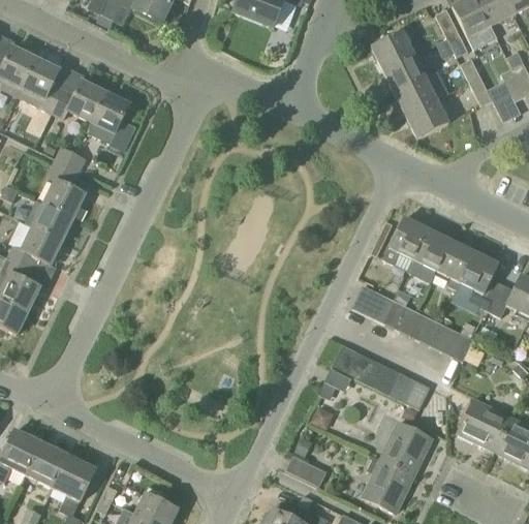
[(112,20),(122,0),(104,0),(98,12),(99,13),(94,23),(107,30),(113,20),(112,20)]
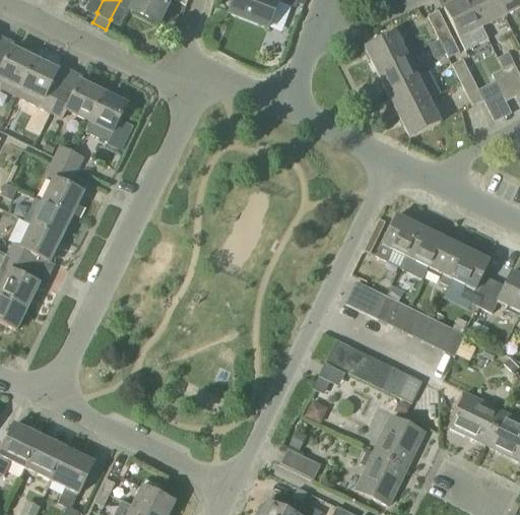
[(156,22),(168,0),(120,0),(110,19),(111,19),(119,24),(127,8),(156,22)]
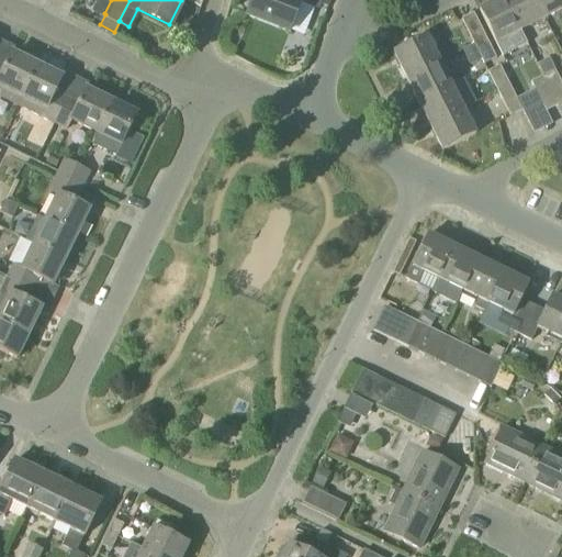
[(318,7),(321,0),(250,0),(247,12),(290,29),(301,0),(318,7)]
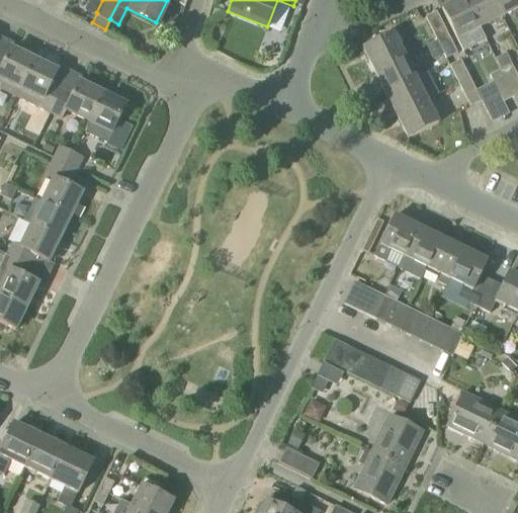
[(456,36),(480,25),(466,0),(452,0),(441,6),(456,36)]
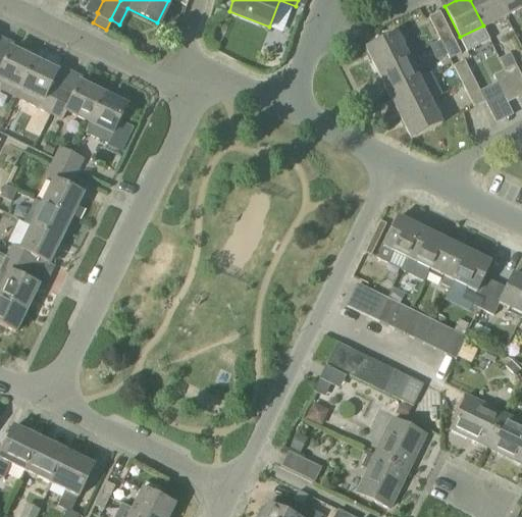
[(470,0),(483,26),(505,14),(498,0),(470,0)]
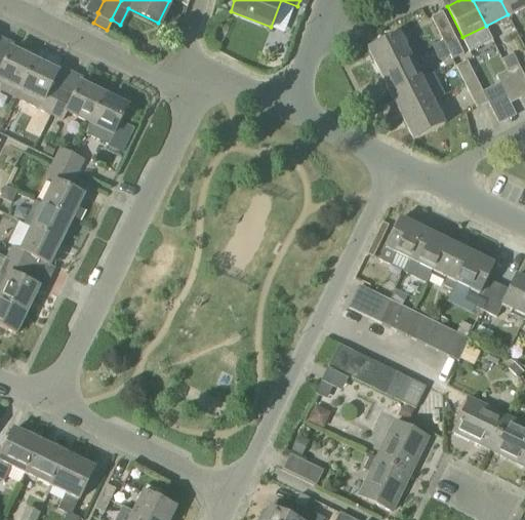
[(500,0),(508,14),(524,5),(524,0),(500,0)]
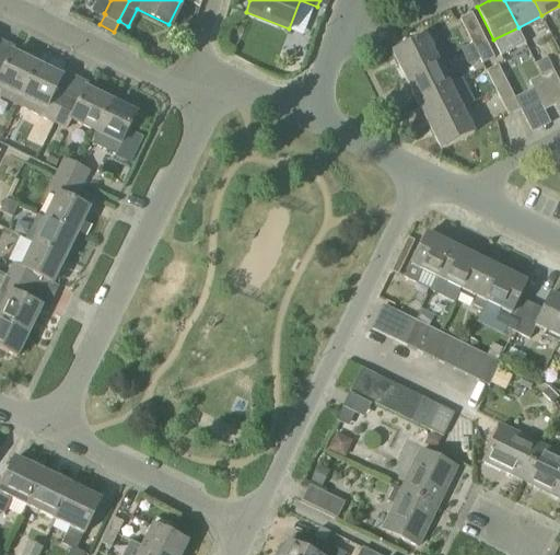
[(459,16),(470,39),(482,33),(471,10),(459,16)]
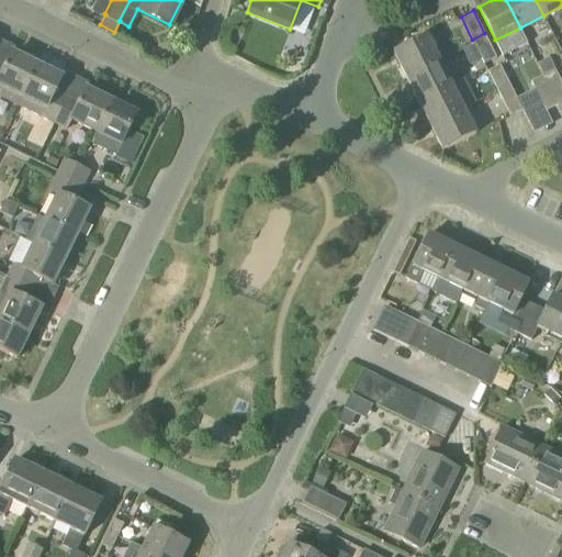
[(404,74),(438,56),(426,32),(392,48),(404,74)]
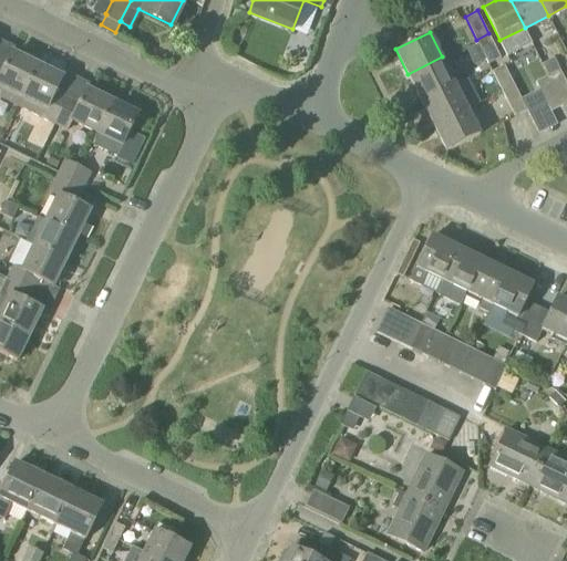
[(488,33),(476,40),(485,56),(487,62),(488,62),(500,55),(488,33)]
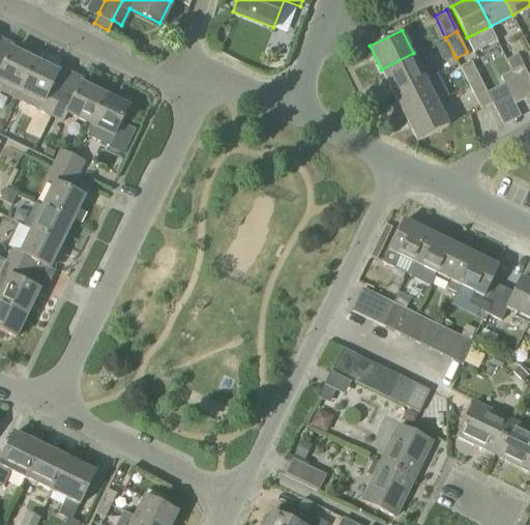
[(21,87),(35,59),(10,47),(4,60),(0,57),(0,86),(17,95),(21,87)]
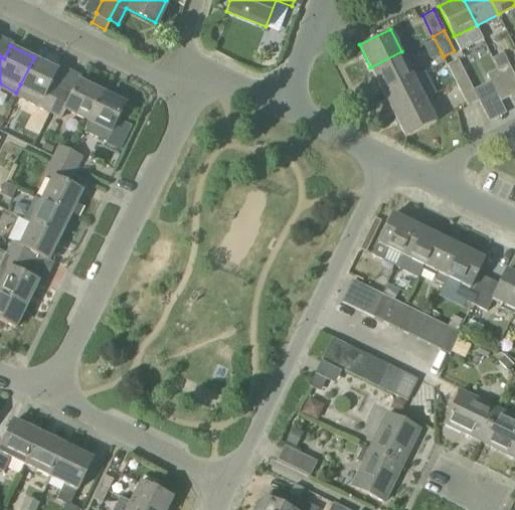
[(381,90),(412,73),(401,51),(370,67),(381,90)]
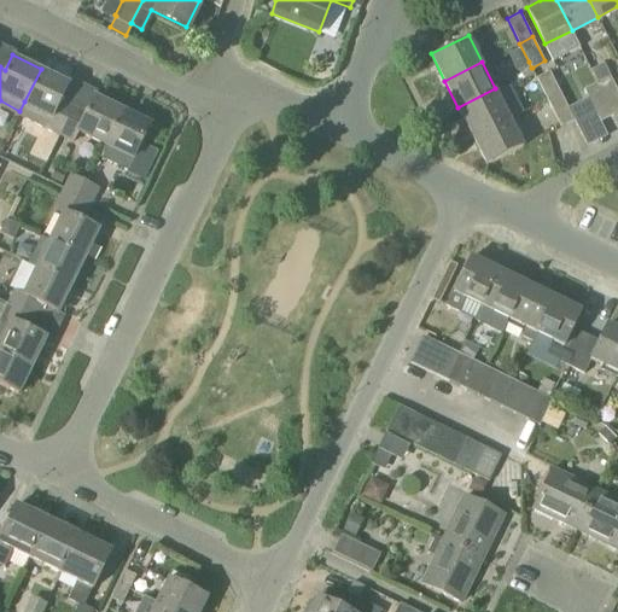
[(536,75),(535,75),(546,97),(560,89),(549,68),(548,69),(536,75)]
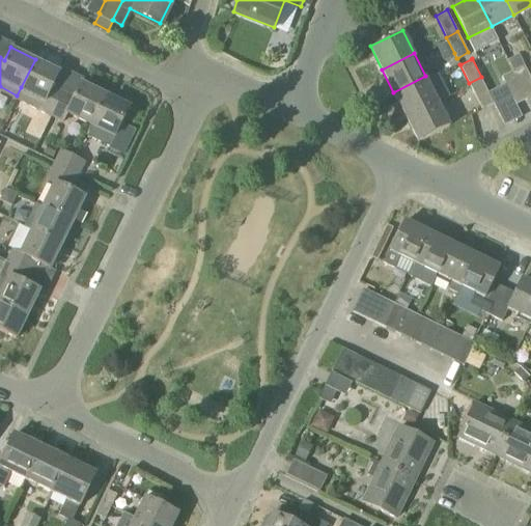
[(52,113),(63,88),(53,83),(59,71),(35,59),(21,87),(17,95),(52,113)]
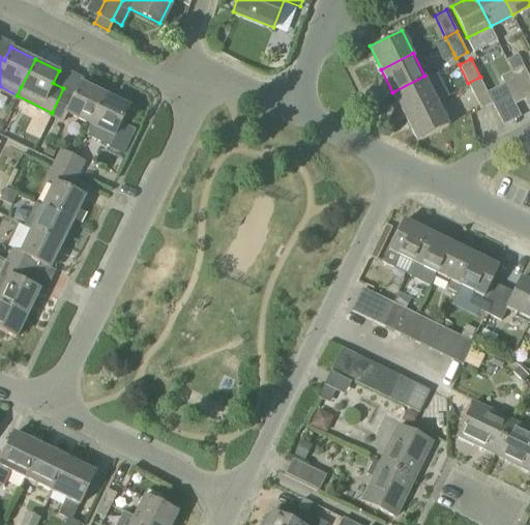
[(529,76),(523,62),(511,67),(526,96),(529,93),(529,76)]
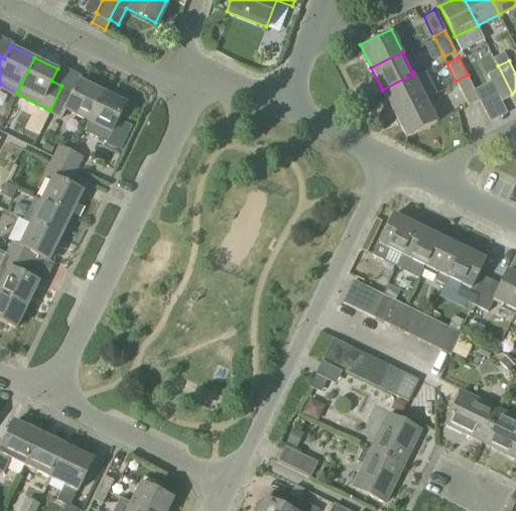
[(501,99),(512,94),(498,66),(487,72),(501,99)]
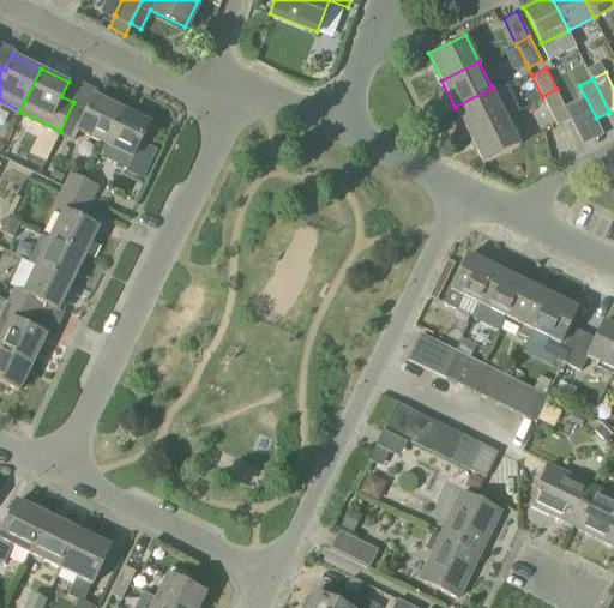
[(468,132),(505,114),(492,88),(455,107),(468,132)]
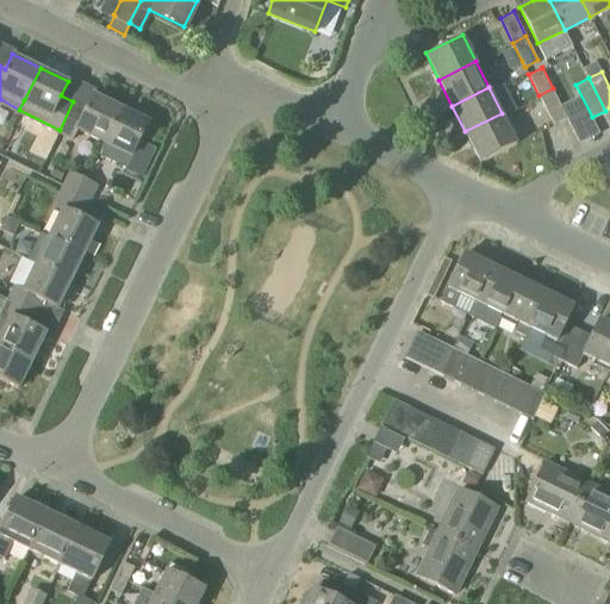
[(567,116),(553,88),(539,95),(553,123),(567,116)]
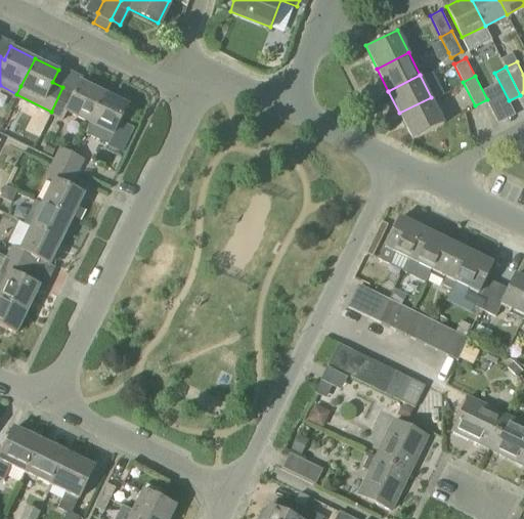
[(89,120),(103,91),(80,80),(74,93),(62,87),(51,112),(61,117),(66,109),(89,120)]
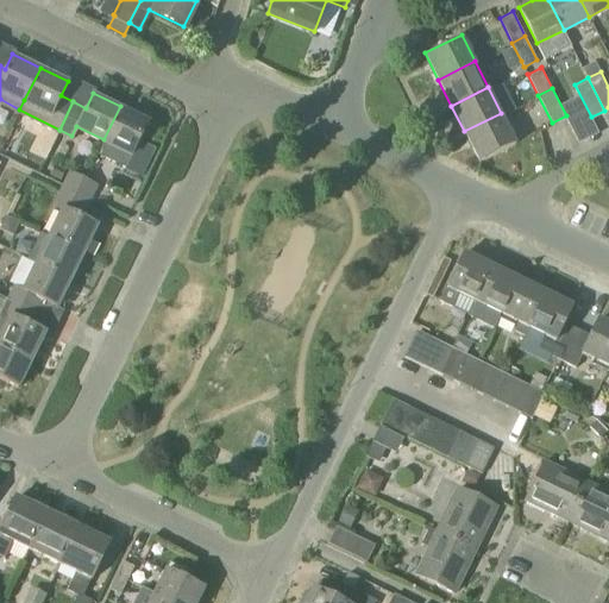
[(120,106),(104,139),(98,150),(111,157),(125,164),(130,152),(146,119),(120,106)]
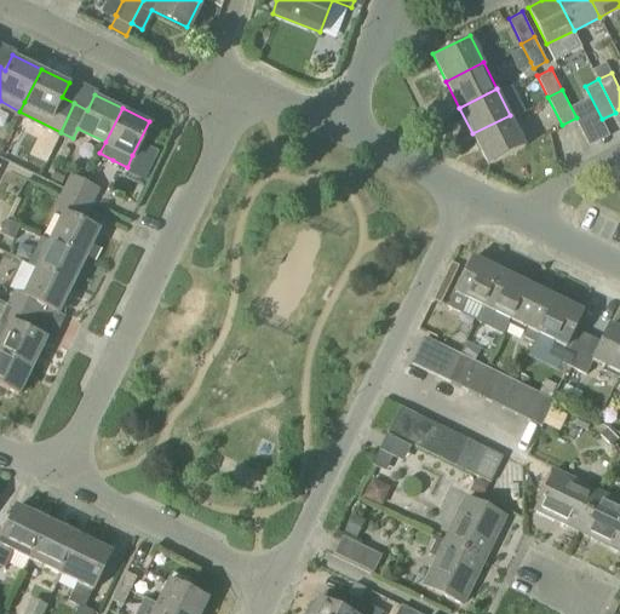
[(486,161),(523,143),(510,115),(472,133),(486,161)]
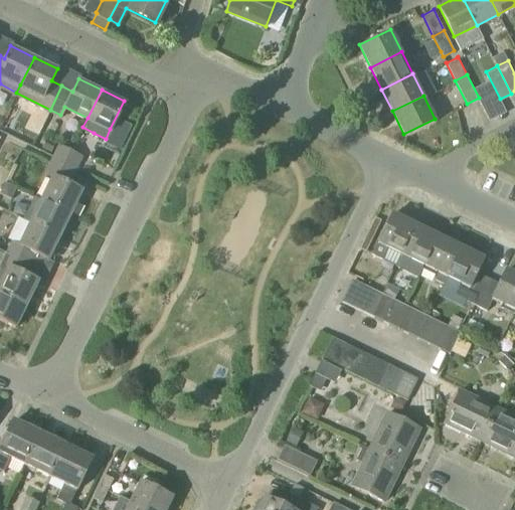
[(51,150),(55,141),(45,136),(42,145),(51,150)]
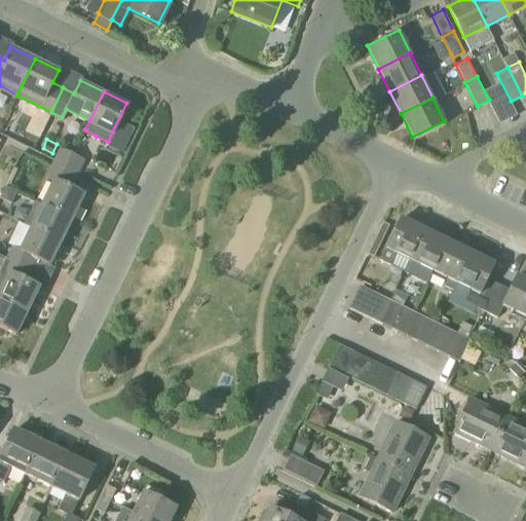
[(79,170),(84,157),(59,145),(53,157),(79,170)]
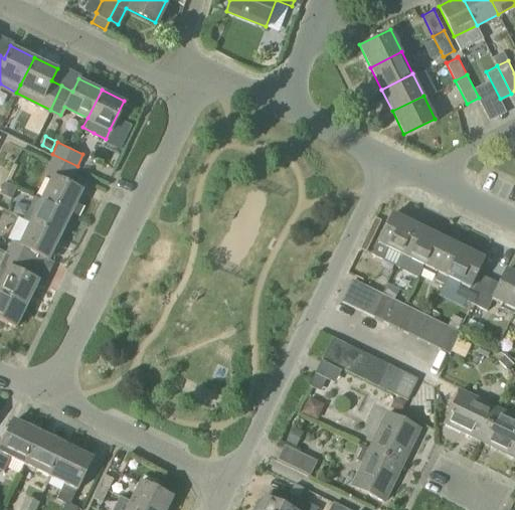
[(42,198),(69,211),(81,188),(68,182),(73,172),(50,160),(45,171),(53,175),(42,198)]
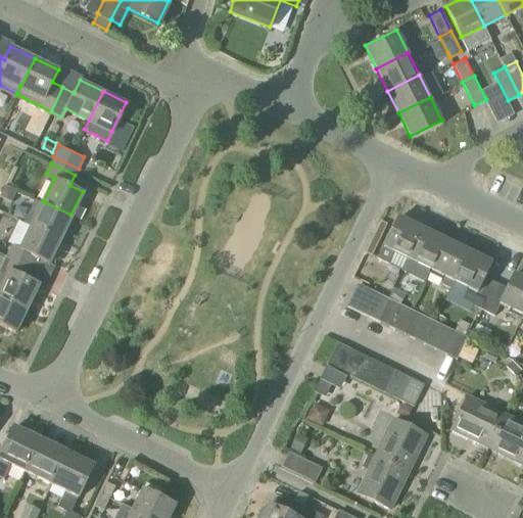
[(0,194),(11,200),(16,188),(5,183),(0,192),(0,194)]
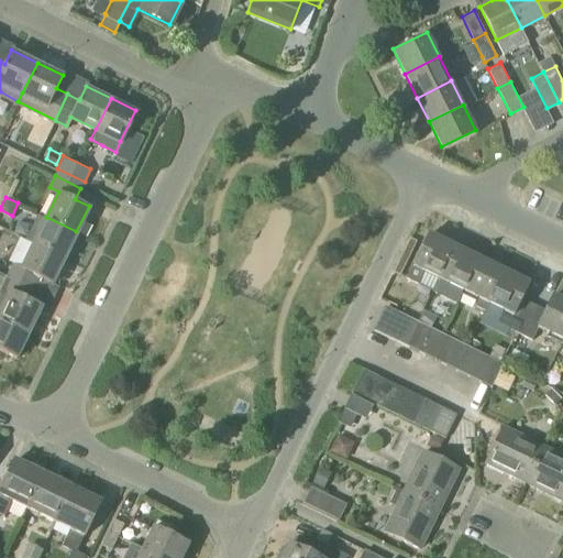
[(64,256),(76,231),(46,217),(34,241),(64,256)]
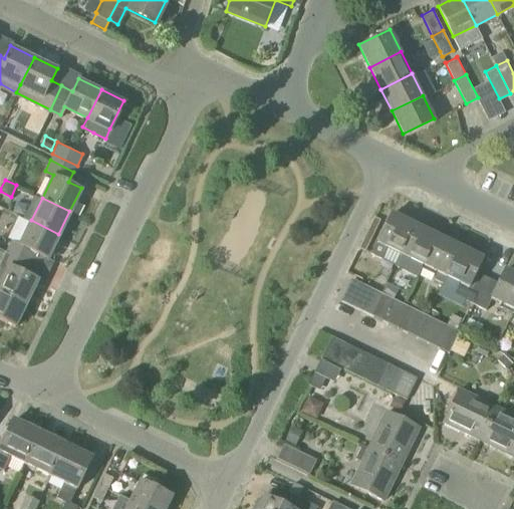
[(400,252),(414,223),(391,211),(372,248),(382,252),(387,245),(400,252)]
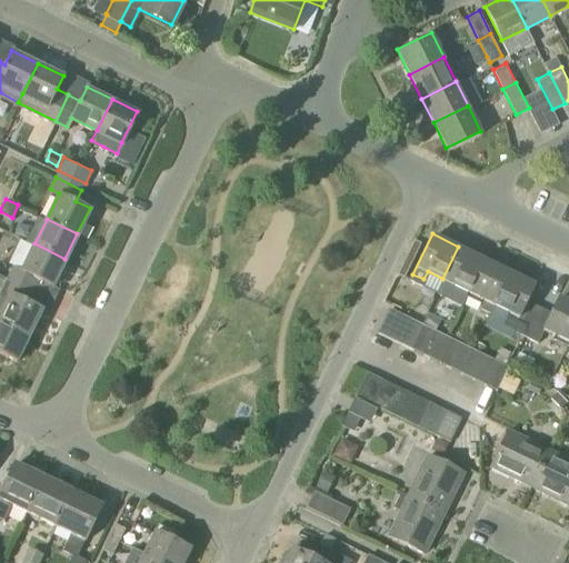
[(52,284),(65,259),(35,243),(22,269),(13,264),(7,277),(37,291),(42,279),(52,284)]
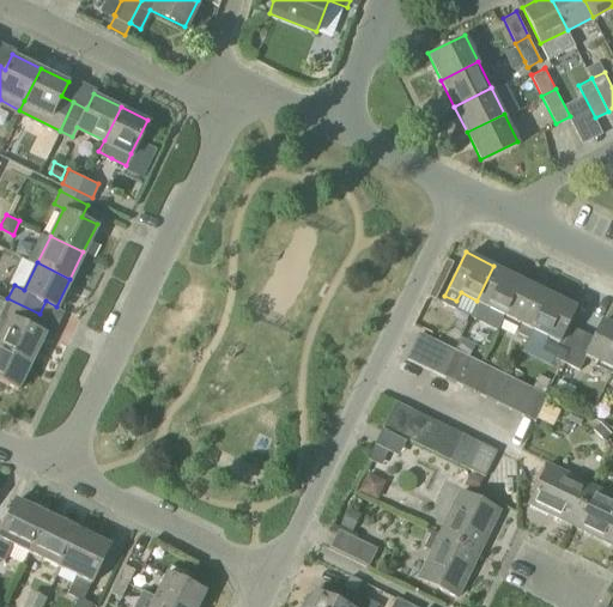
[(504,314),(521,279),(493,266),(477,301),(472,309),(483,314),(486,305),(504,314)]
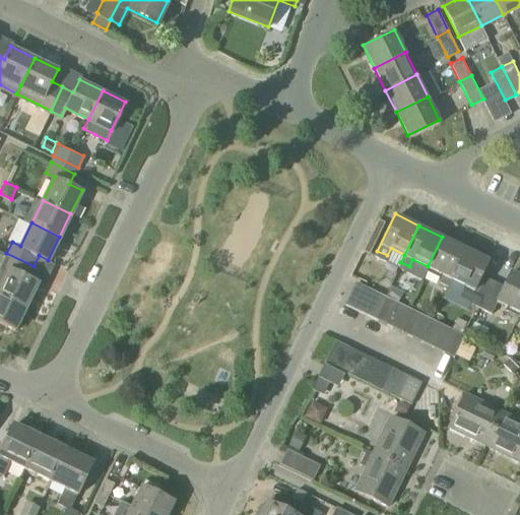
[(450,277),(465,248),(442,237),(428,266),(442,273),(439,280),(447,284),(450,277)]
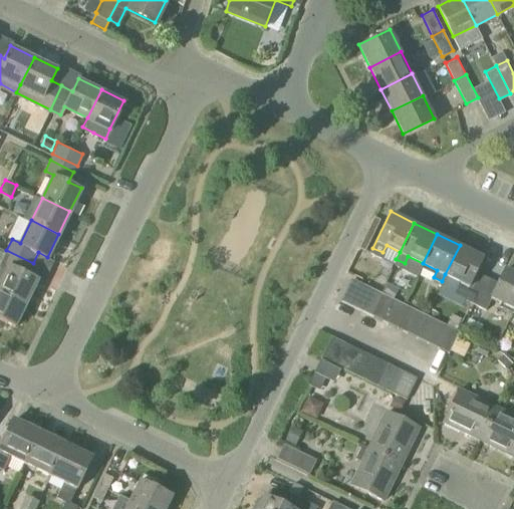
[(474,302),(487,275),(476,270),(483,256),(460,245),(445,274),(458,280),(453,291),(462,296),(474,302)]
